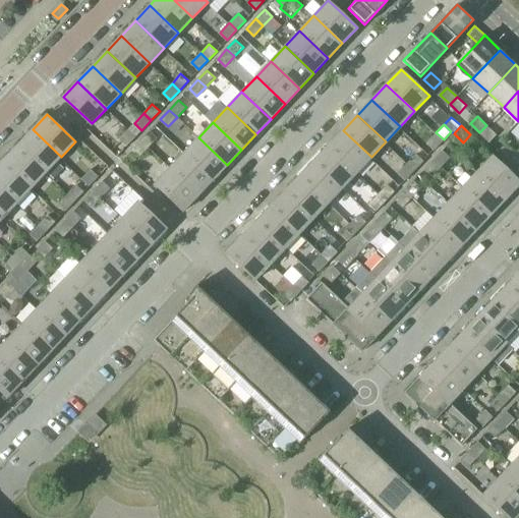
[(486,125),(479,132),(489,141),(497,133),(486,125)]
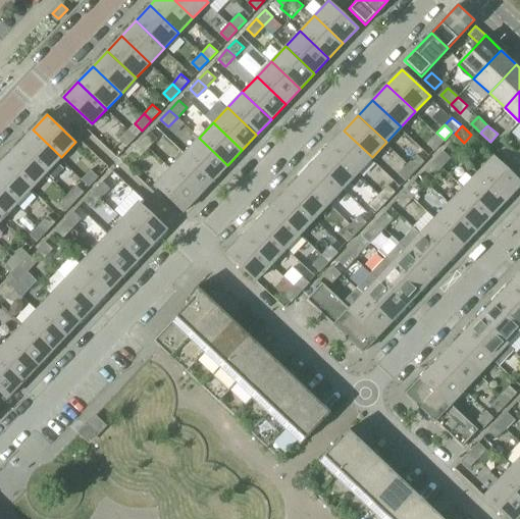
[(119,139),(127,146),(137,136),(130,128),(119,139)]
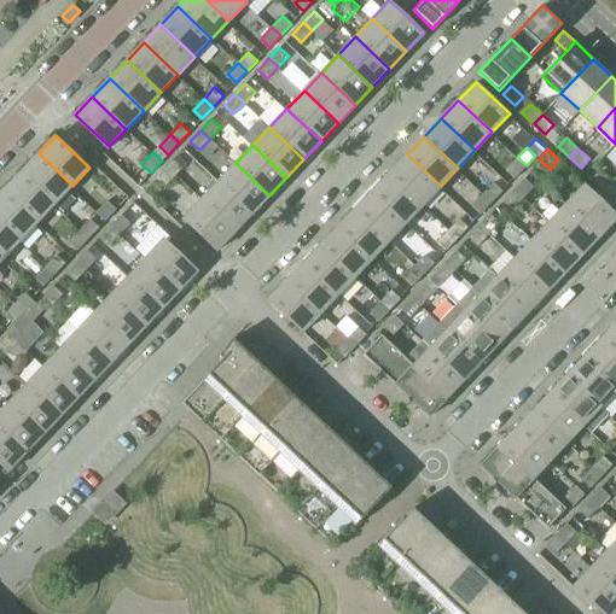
[(39,153),(21,173),(54,204),(73,186),(39,153)]
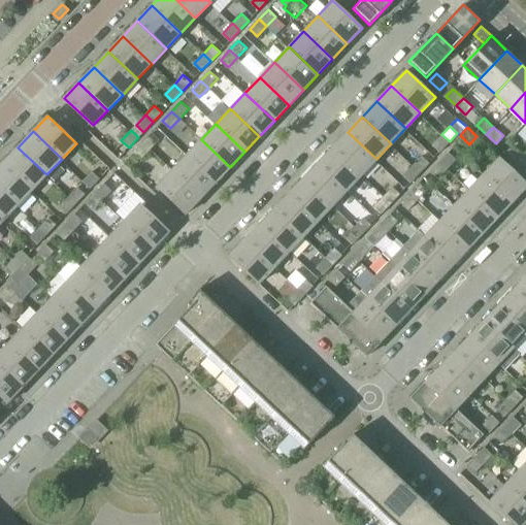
[(152,132),(142,141),(151,149),(160,139),(152,132)]
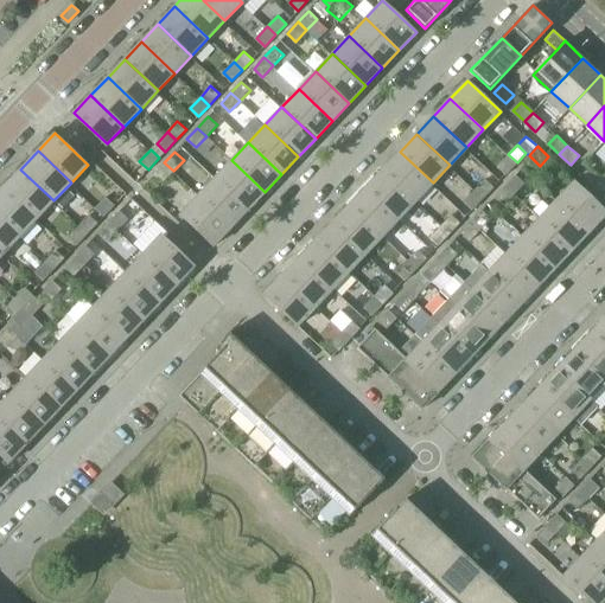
[(400,152),(383,170),(416,200),(433,183),(400,152)]
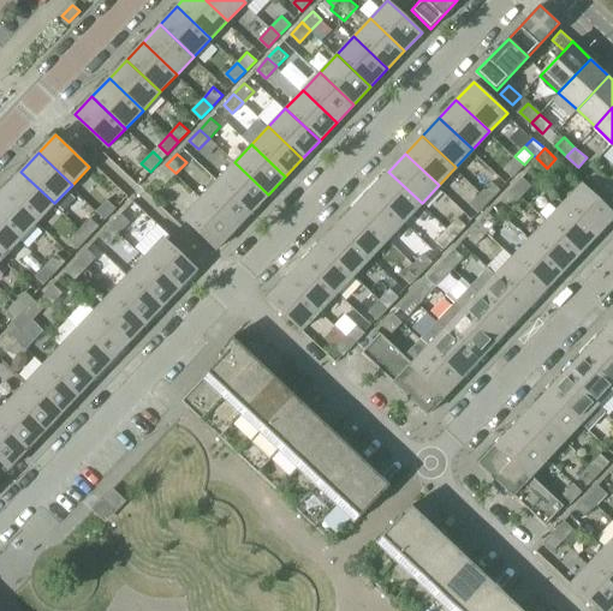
[(504,167),(513,177),(524,165),(515,156),(504,167)]
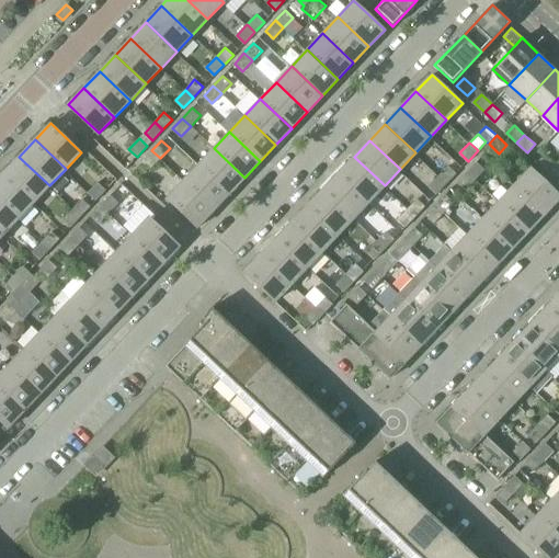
[(214,148),(198,164),(229,194),(244,178),(214,148)]
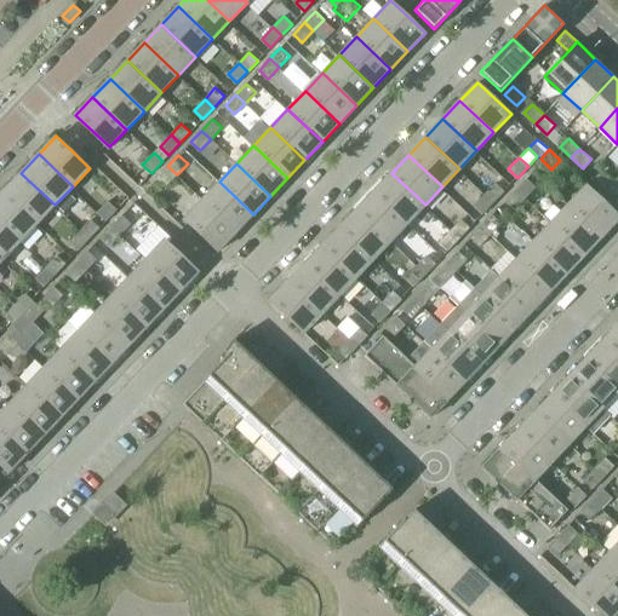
[(177,174),(167,166),(156,178),(166,186),(177,174)]
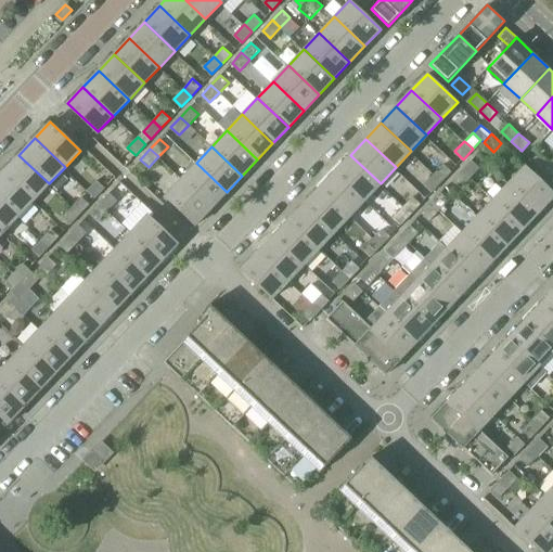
[(532,162),(543,171),(551,163),(541,154),(532,162)]
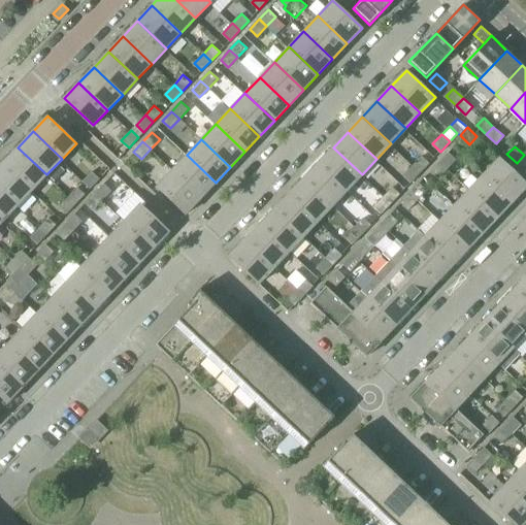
[(18,148),(3,163),(32,190),(46,174),(18,148)]
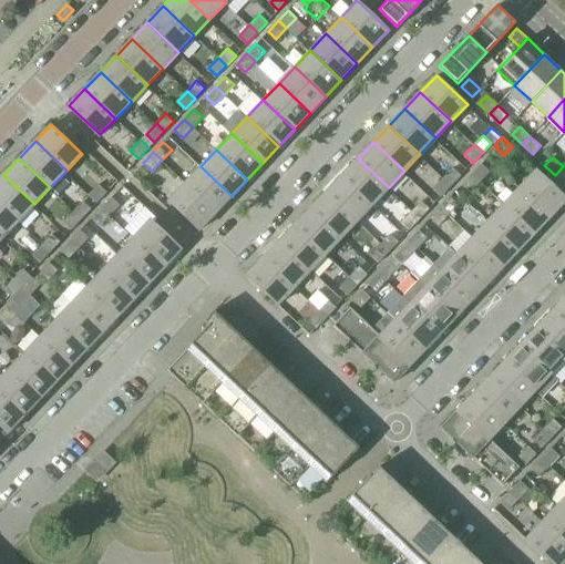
[(358,159),(342,175),(372,204),(389,187),(358,159)]
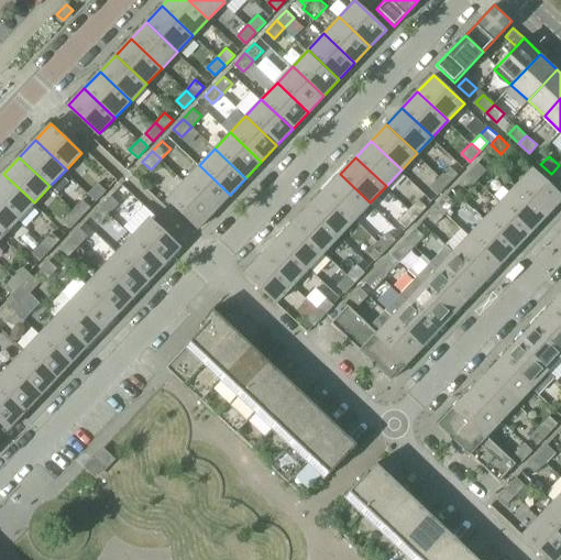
[(479,162),(469,172),(477,179),(487,169),(479,162)]
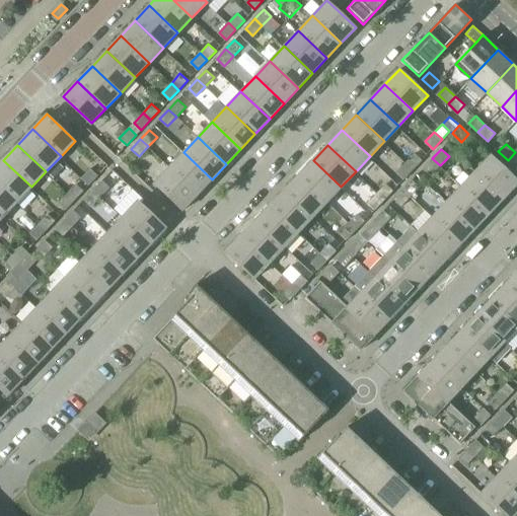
[(183,152),(169,167),(198,195),(212,179),(183,152)]
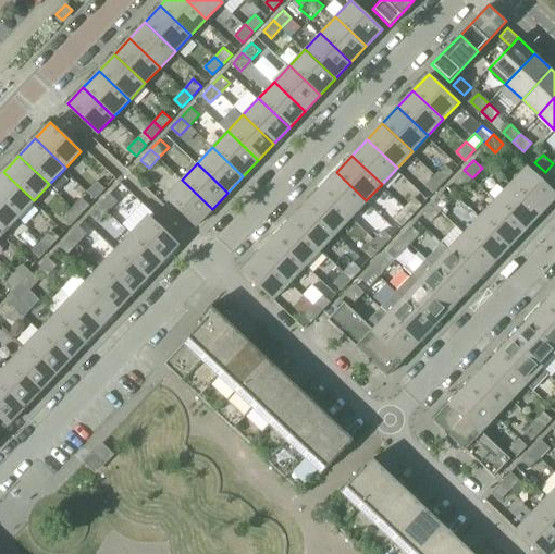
[(445,163),(435,174),(444,182),(454,171),(445,163)]
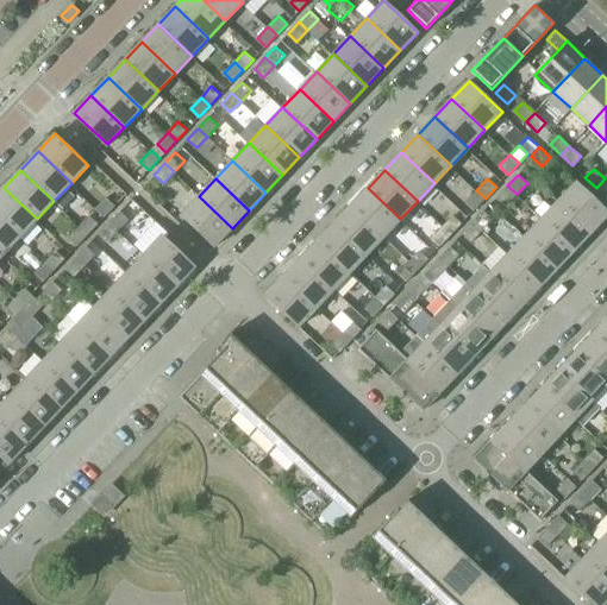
[(606,180),(605,178),(596,188),(606,197),(606,180)]
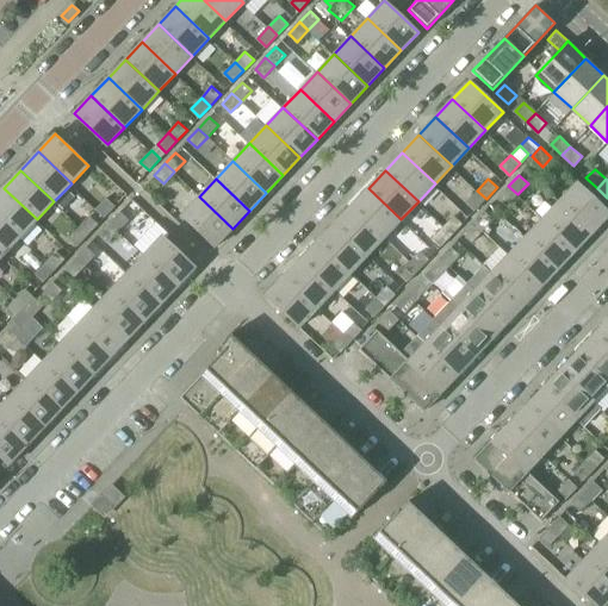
[(577,182),(560,200),(594,231),(607,216),(607,211),(577,182)]
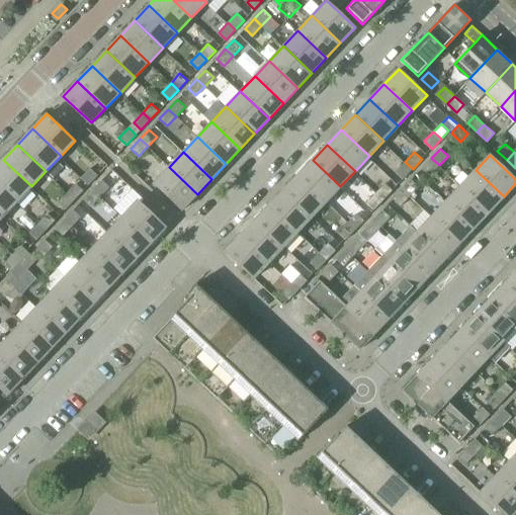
[(439,165),(431,158),(422,167),(430,175),(439,165)]
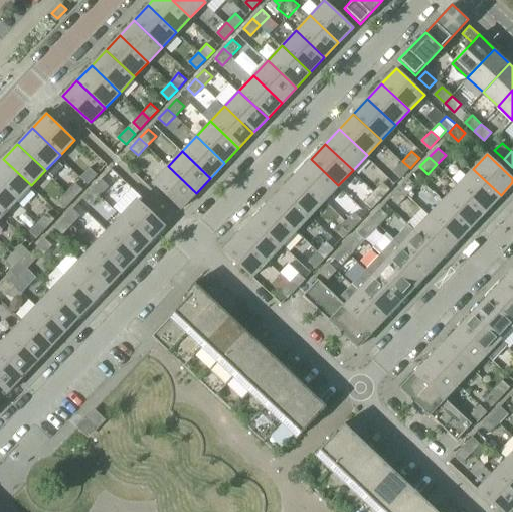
[(3,159),(0,161),(0,183),(17,200),(31,185),(3,159)]
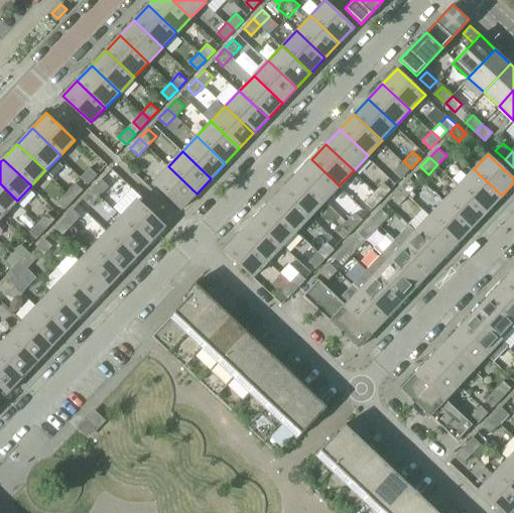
[(311,159),(296,174),(325,201),(339,185),(311,159)]
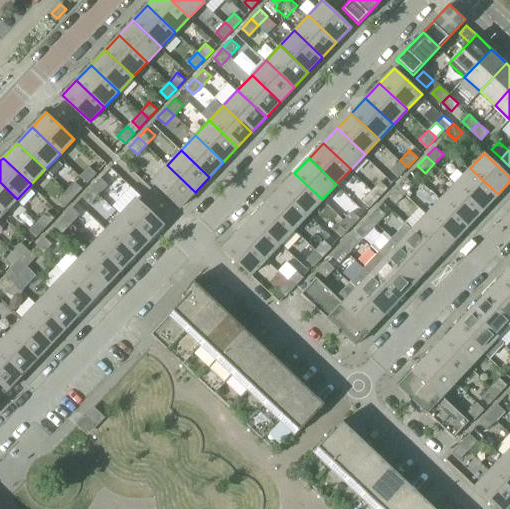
[(408,167),(400,160),(391,169),(399,176),(408,167)]
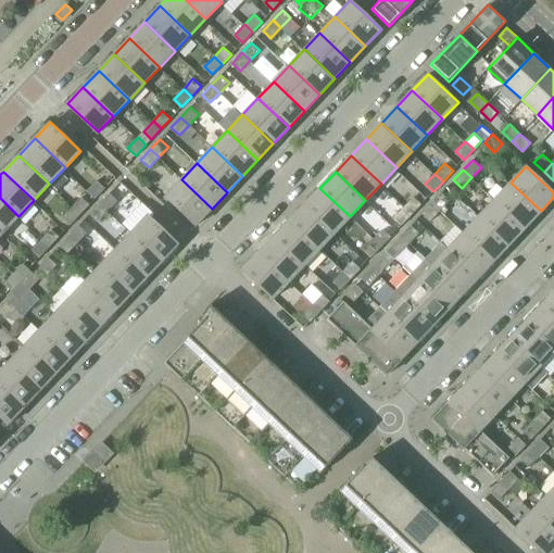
[(87,190),(96,198),(105,187),(97,179),(87,190)]
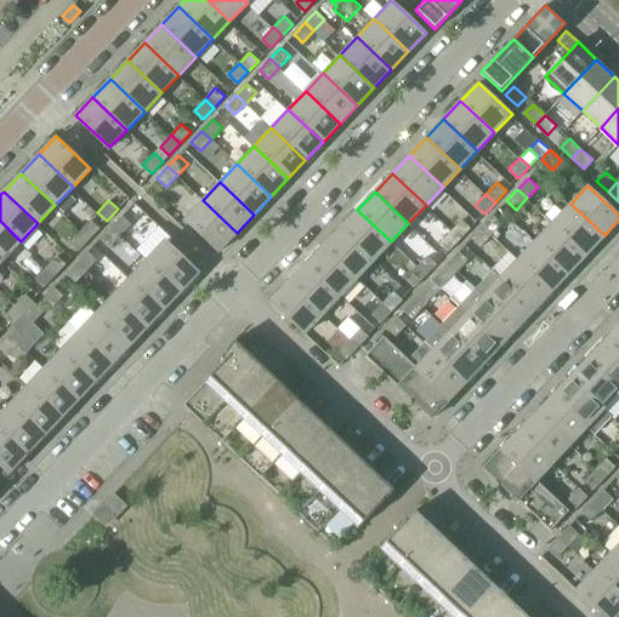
[(237,233),(203,200),(186,218),(220,251),(237,233)]
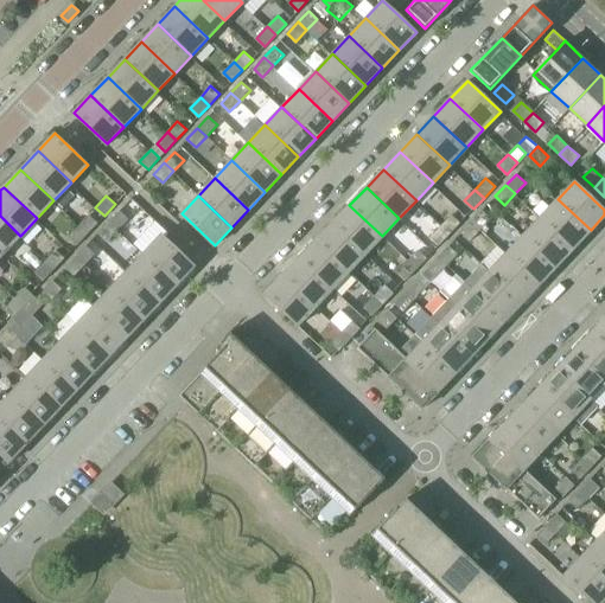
[(558,199),(541,217),(574,248),(591,230),(558,199)]
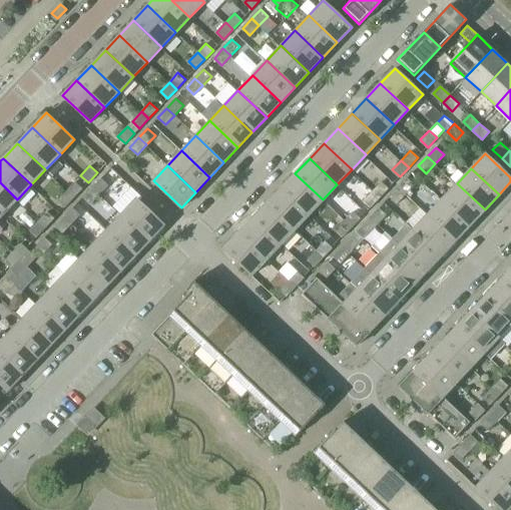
[(295,173),(281,188),(309,214),(323,199),(295,173)]
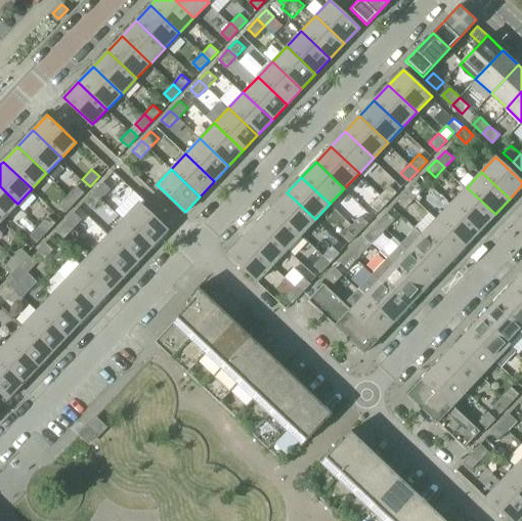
[(417,180),(407,190),(415,198),(424,188),(417,180)]
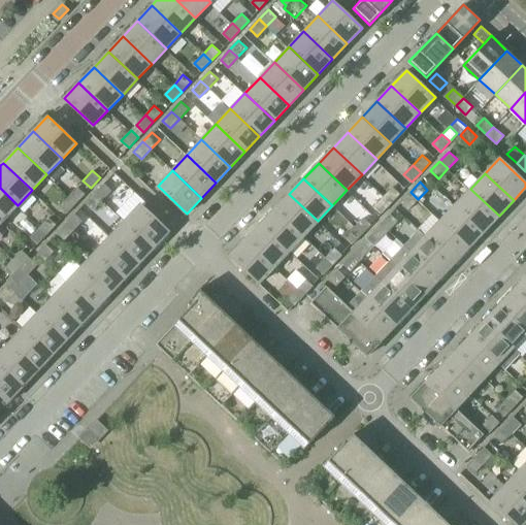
[(104,183),(95,192),(103,199),(112,190),(104,183)]
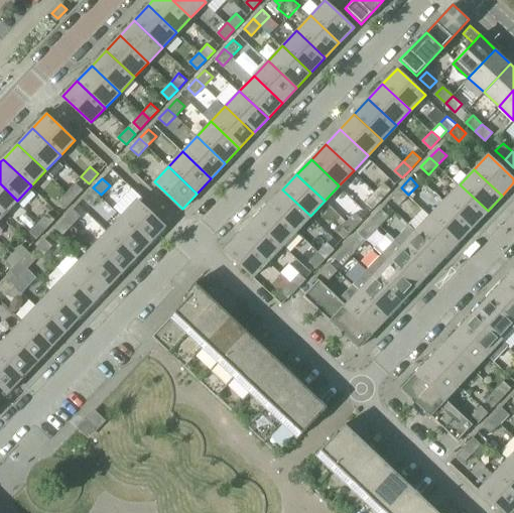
[(76,181),(67,191),(75,199),(84,188),(76,181)]
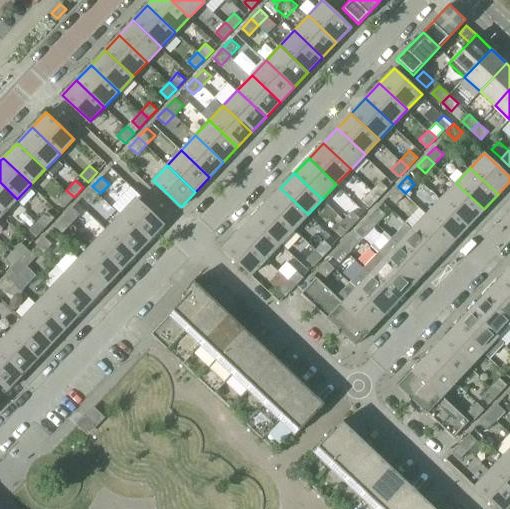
[(381,180),(372,190),(379,197),(388,187),(381,180)]
